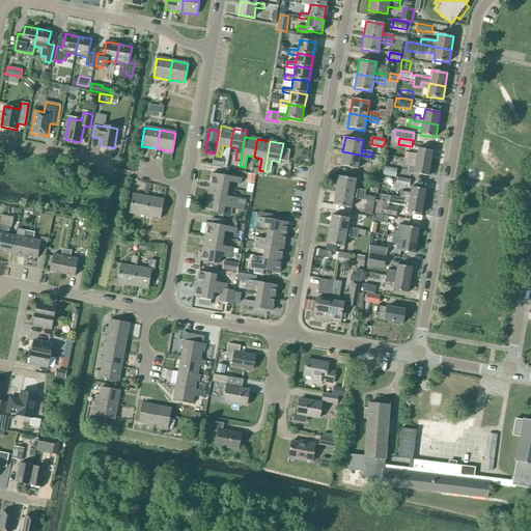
[(407,159),(430,164),(434,150),(418,148),(417,155),(408,154),(407,159)]
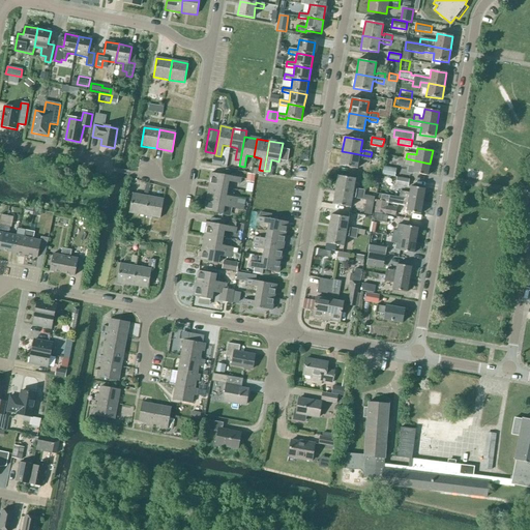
[(381,158),(371,156),(342,151),(340,166),(357,169),(359,158),(362,158),(362,160),(372,162),(372,163),(380,165),(381,158)]
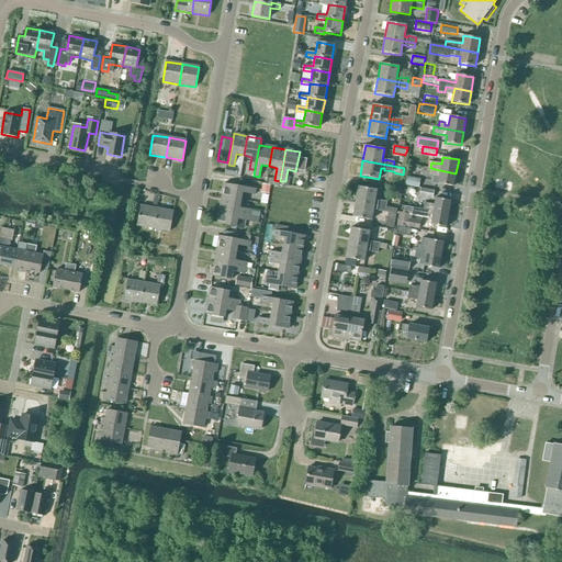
[(453,187),(456,173),(430,168),(429,175),(433,176),(431,183),(438,184),(439,183),(453,187)]
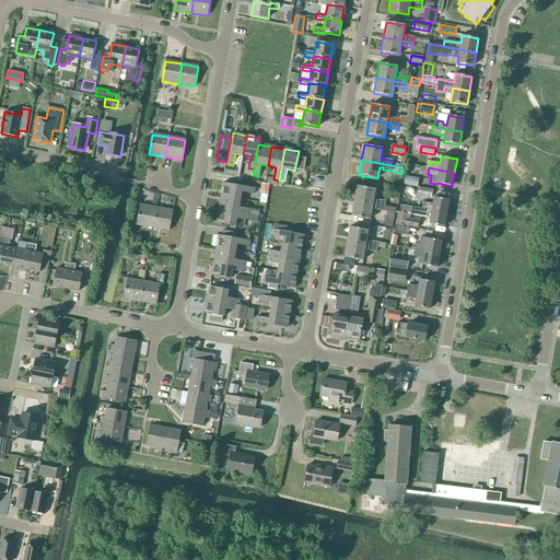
[(417,187),(418,179),(406,177),(404,185),(417,187)]
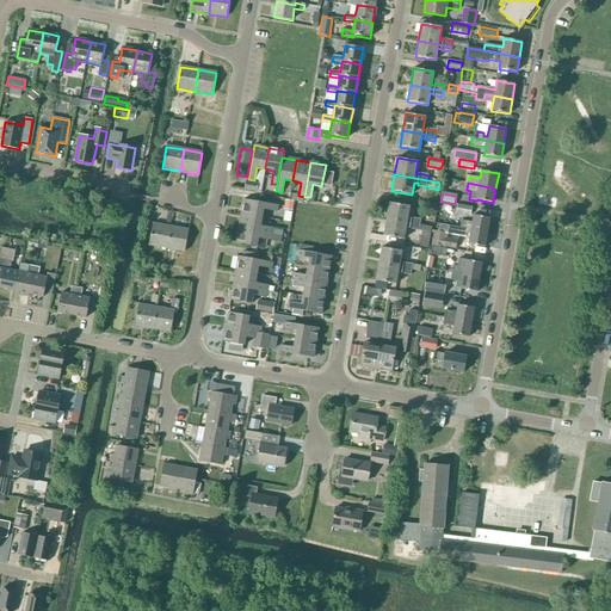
[(241,215),(261,218),(264,210),(277,213),(278,205),(244,199),(241,215)]
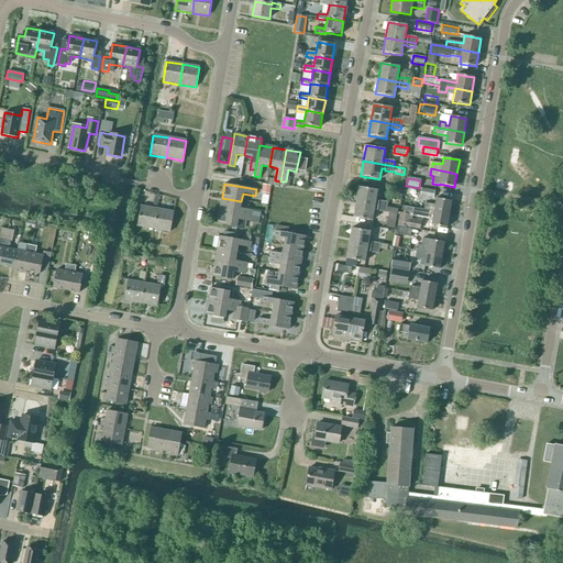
[(356,202),(386,208),(387,202),(379,201),(379,202),(375,201),(377,190),(359,187),(356,202)]
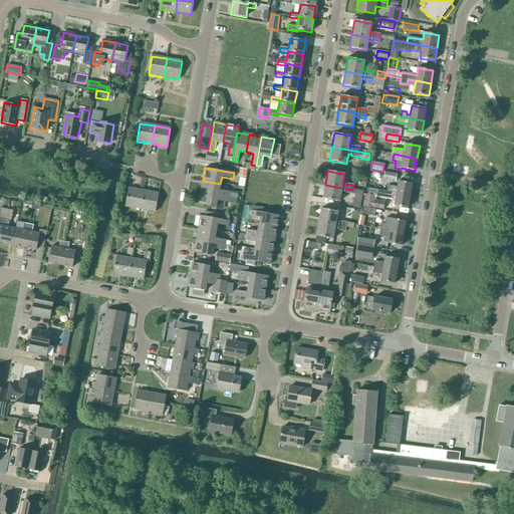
[(396,182),(397,174),(384,172),(383,180),(396,182)]
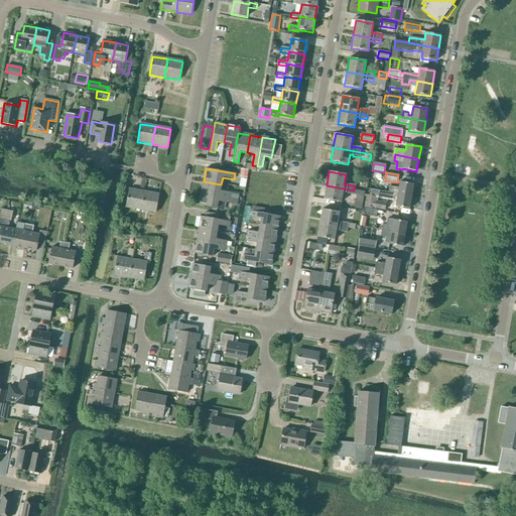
[(220,191),(221,184),(204,181),(202,194),(230,199),(231,192),(220,191)]
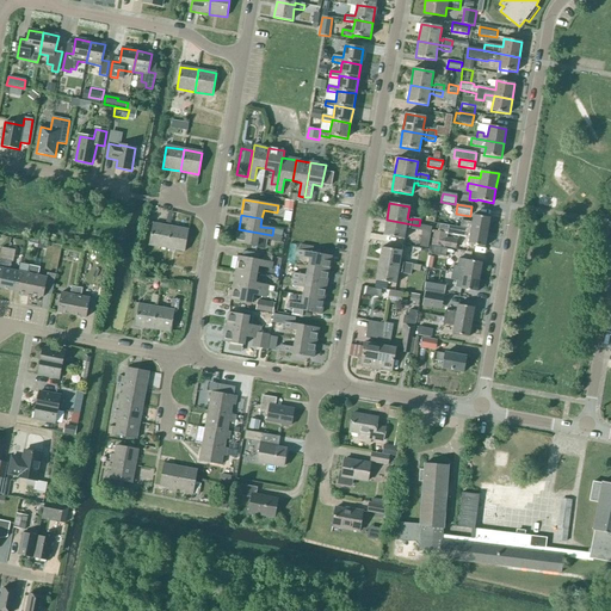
[(460,228),(488,233),(491,218),(473,215),(471,222),(461,221),(460,228)]
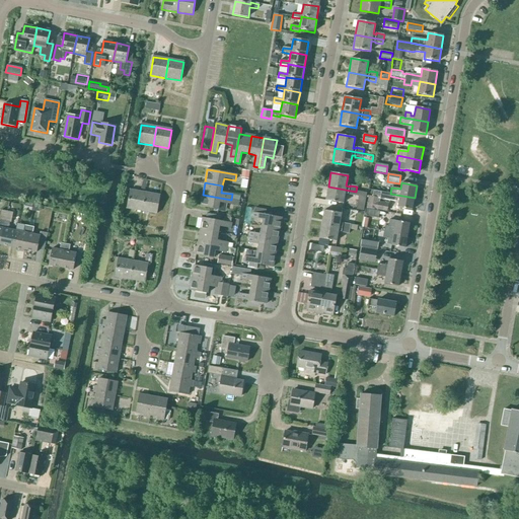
[(356,196),(356,192),(328,187),(325,201),(343,204),(345,193),(348,194),(348,195),(356,196)]
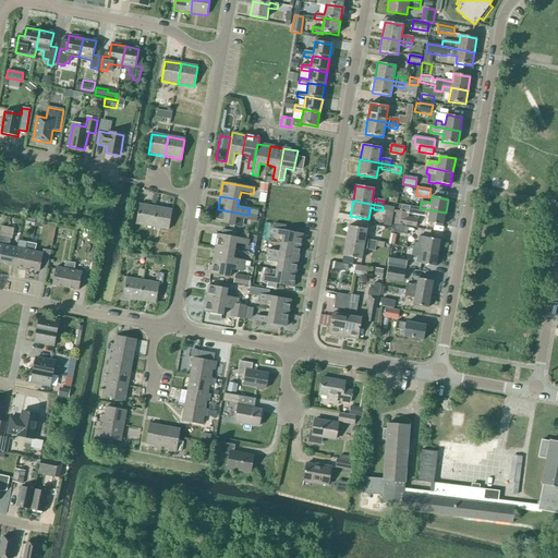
[(153,227),(156,207),(140,205),(136,225),(153,227)]
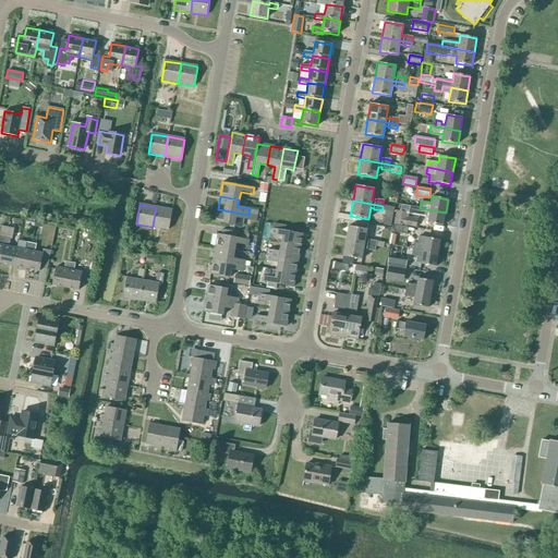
[(446,213),(420,208),(401,205),(400,211),(397,211),(395,223),(405,226),(408,214),(426,217),(426,216),(428,217),(427,223),(444,226),(446,213)]
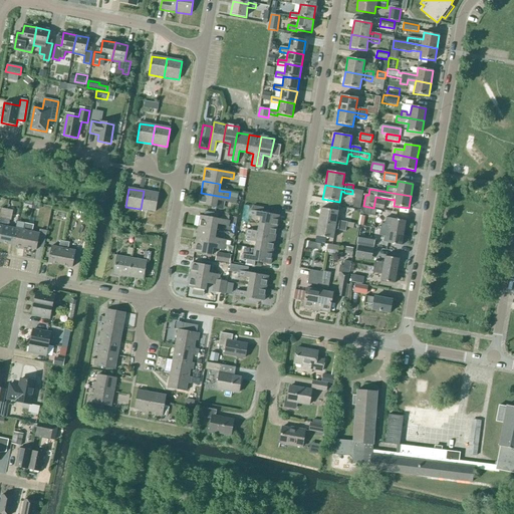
[(144,191),(141,209),(156,212),(159,194),(144,191)]
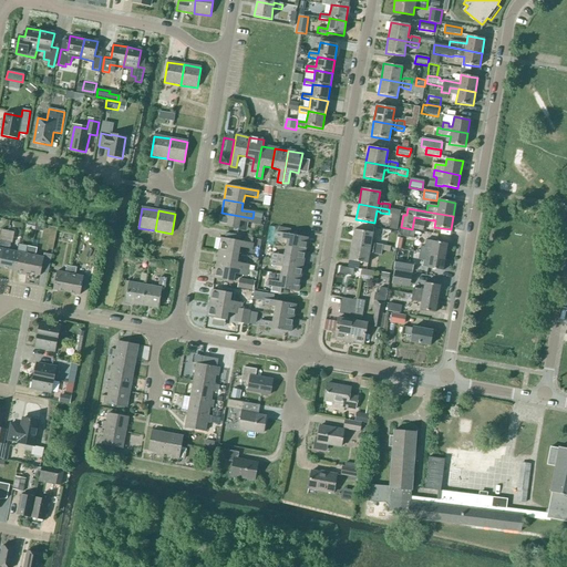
[(253,224),(253,218),(222,213),(219,226),(238,229),(239,222),(253,224)]
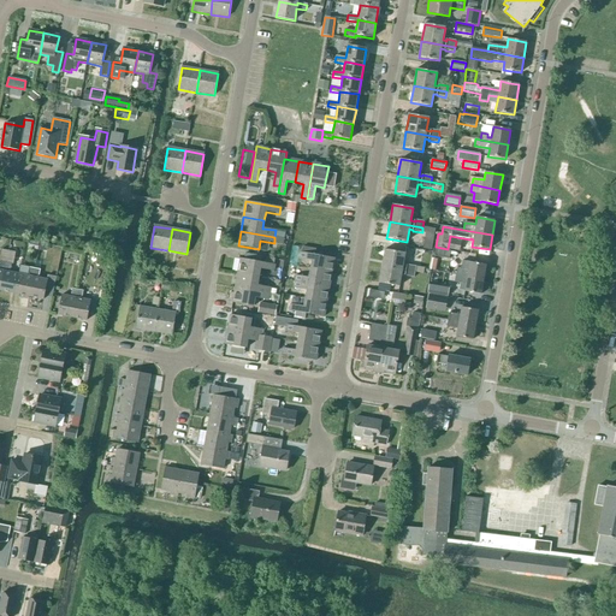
[(449,259),(450,252),(436,248),(433,256),(449,259)]
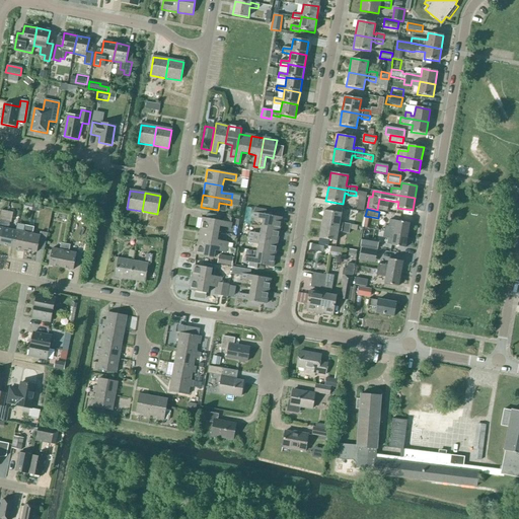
[(321,225),(350,229),(351,225),(343,223),(343,225),(339,224),(341,214),(324,211),(321,225)]
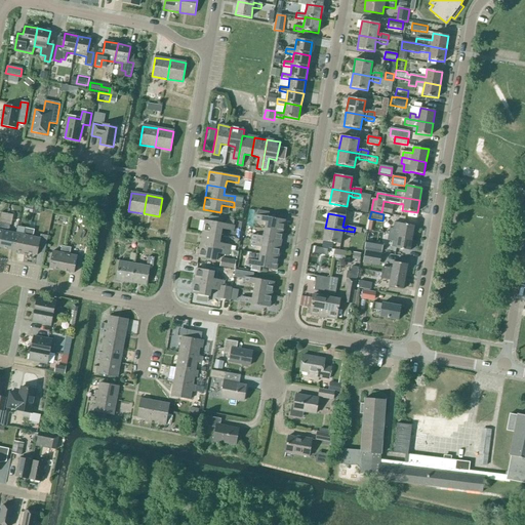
[(12,250),(16,234),(7,232),(8,230),(9,231),(10,225),(11,226),(13,215),(7,214),(0,248),(12,250)]
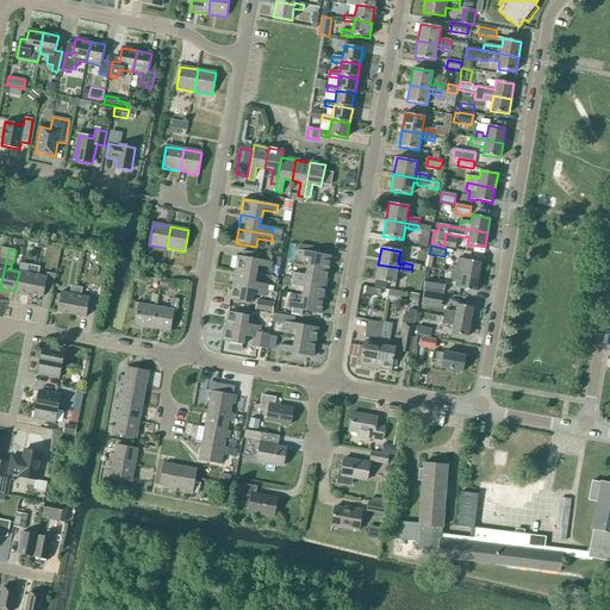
[(307,268),(328,272),(331,256),(312,253),(297,250),(296,256),(309,259),(307,268)]
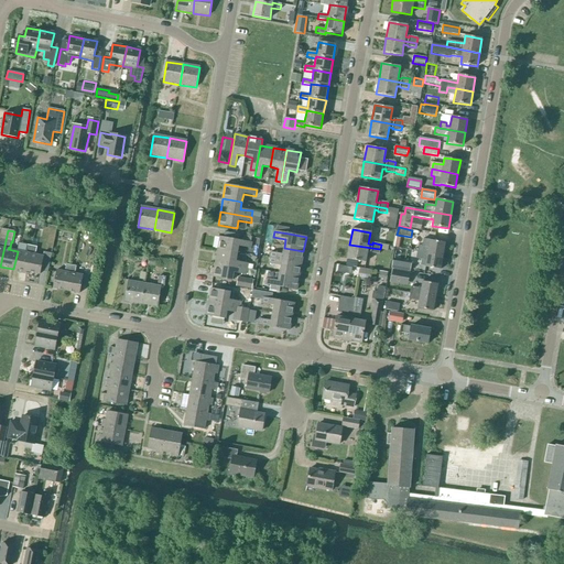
[(217,250),(237,255),(238,247),(250,249),(251,242),(238,240),(224,238),(220,237),(217,250)]
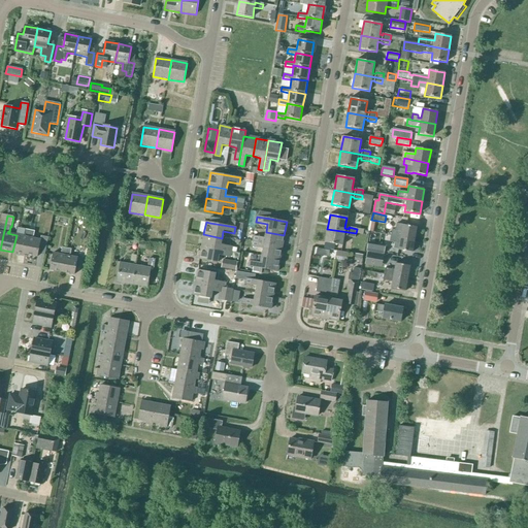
[(391,236),(415,240),(417,227),(402,225),(400,234),(397,234),(397,231),(392,230),(391,236)]
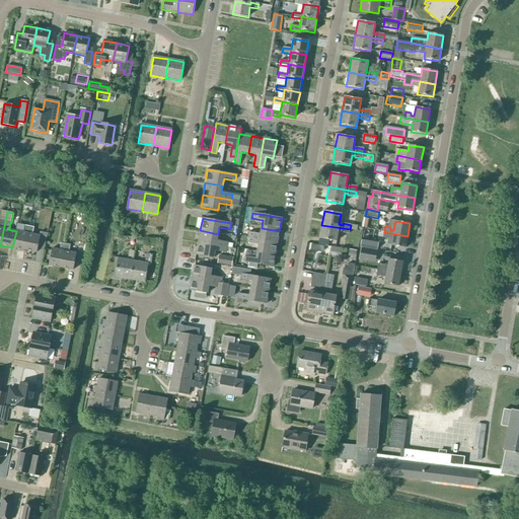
[(24,250),(29,226),(24,225),(23,231),(24,231),(24,233),(16,231),(12,247),(24,250)]
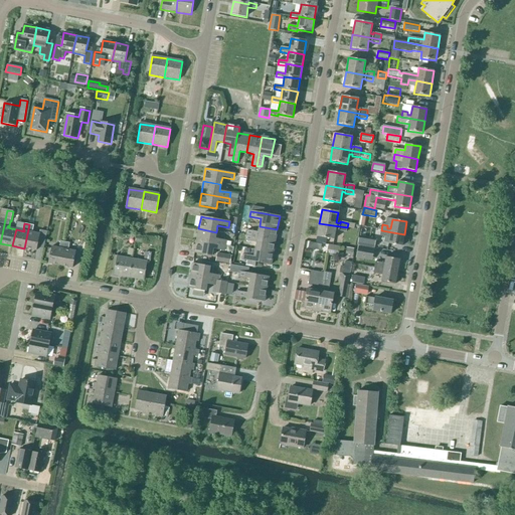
[(346,232),(347,227),(319,223),(317,236),(333,239),(335,229),(339,230),(338,231),(346,232)]
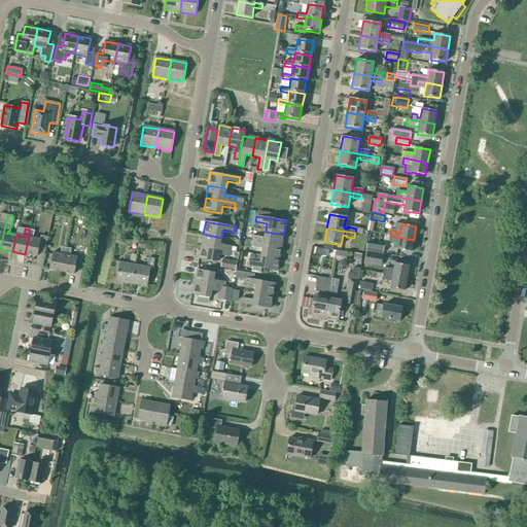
[(30,230),(25,254),(37,256),(38,253),(44,255),(48,237),(41,236),(41,240),(32,238),(32,236),(33,237),(35,231),(30,230)]
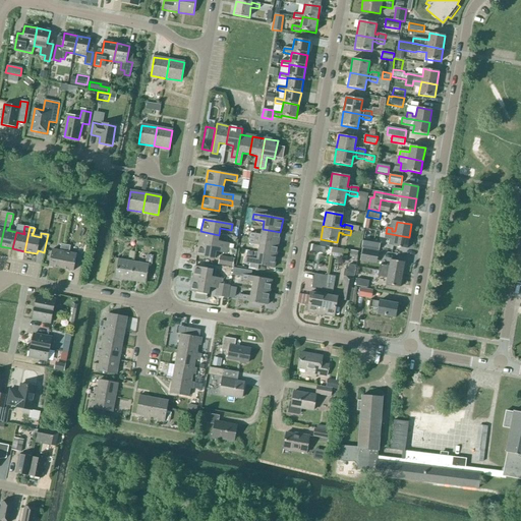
[(278,243),(280,232),(263,229),(262,235),(250,233),(249,238),(278,243)]
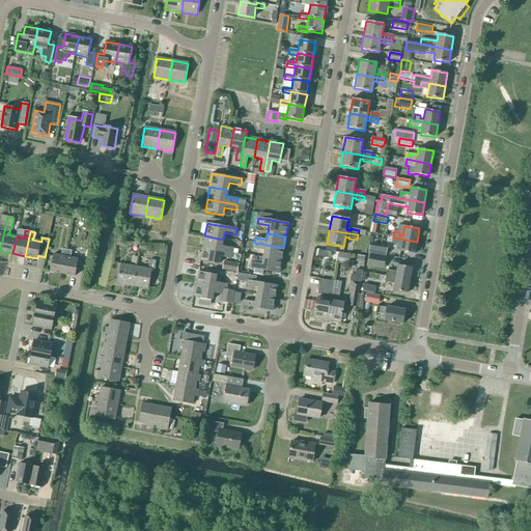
[(222,247),(223,240),(204,235),(202,249),(232,254),(233,250),(233,248),(222,247)]
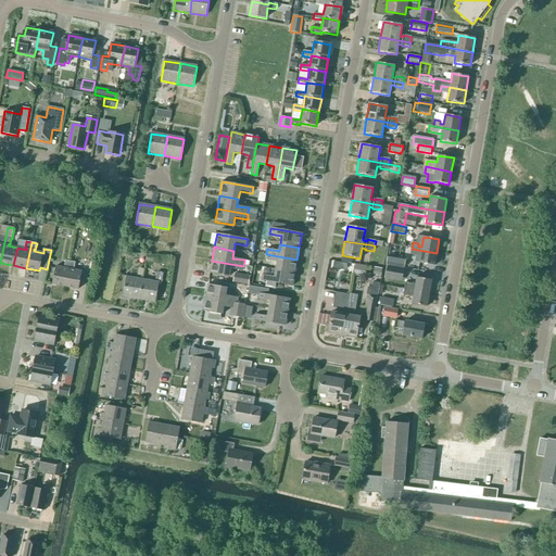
[(434,266),(437,253),(412,249),(411,254),(420,256),(419,263),(434,266)]
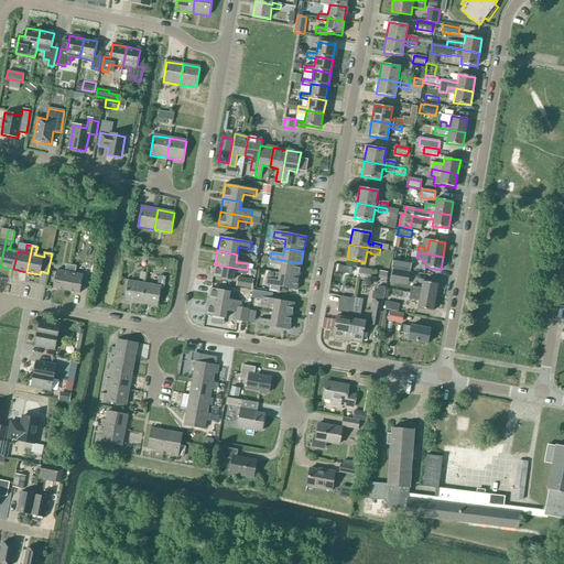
[(299,278),(301,263),(270,258),(269,263),(281,266),(280,273),(299,278)]
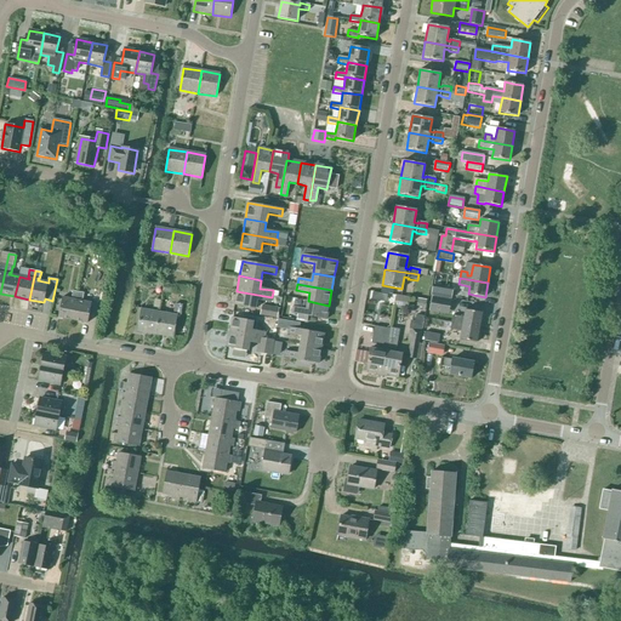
[(449,298),(451,290),(434,288),(432,296),(449,298)]
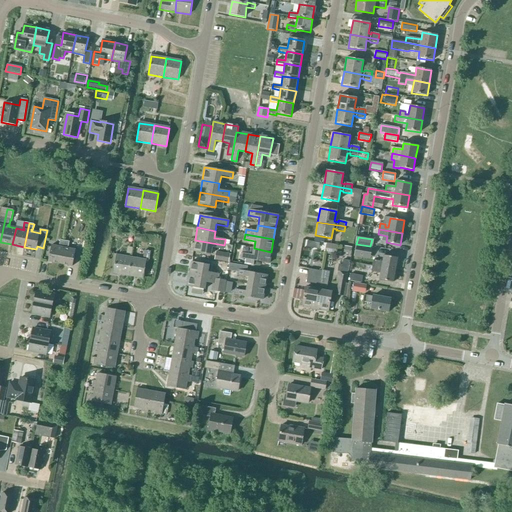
[(60,264),(65,241),(60,240),(59,245),(60,246),(60,247),(51,246),(48,262),(60,264)]
